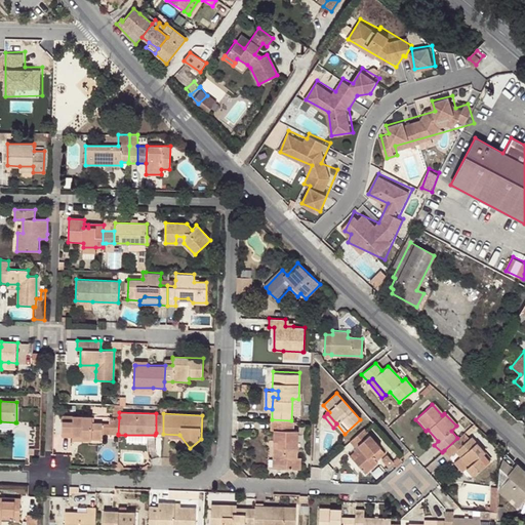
[(83,437),(93,437),(104,438),(104,434),(104,422),(93,421),(93,415),(63,415),(63,434),(73,434),(82,434),(83,437)]
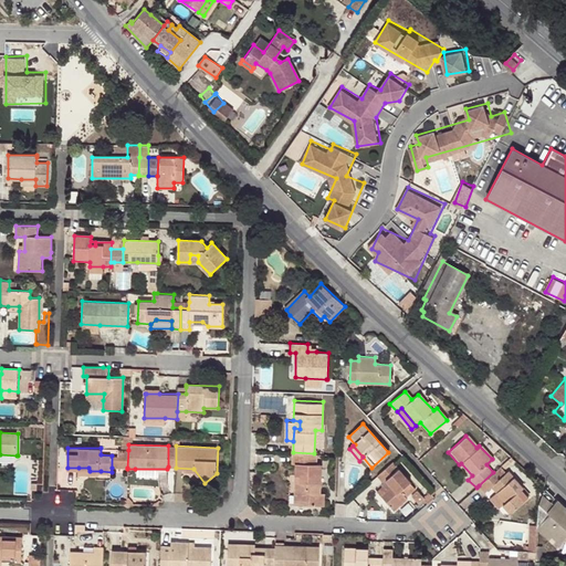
[(127,468),(128,450),(122,449),(118,449),(118,456),(112,456),(112,468),(127,468)]
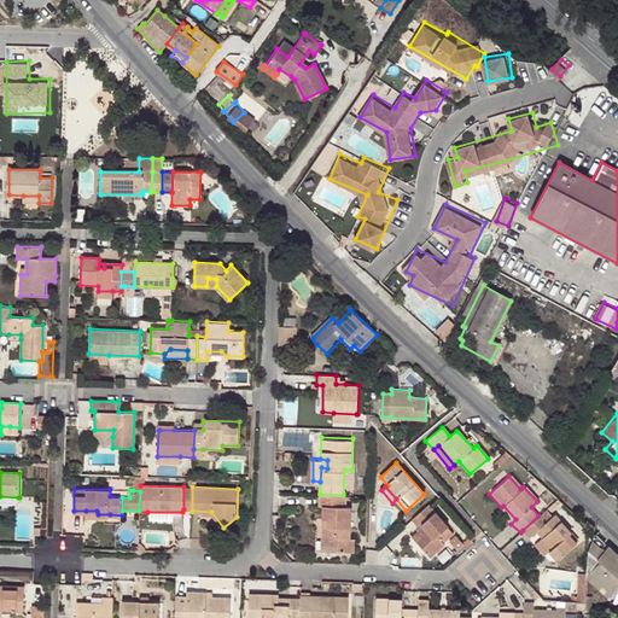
[(345,505),(345,495),(343,495),(320,494),(319,505),(324,505),(322,518),(328,518),(328,523),(349,524),(350,505),(345,505)]
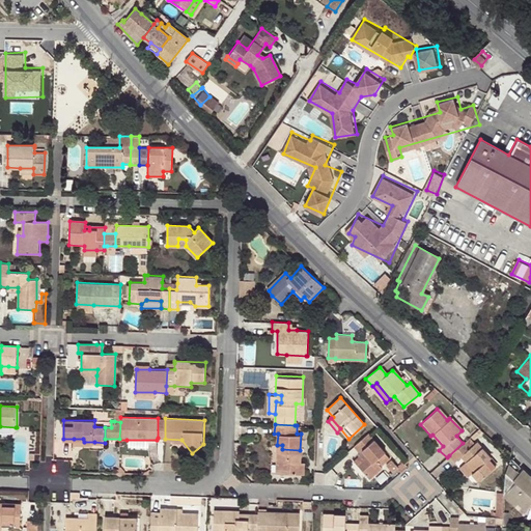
[(385,452),(368,434),(354,446),(359,452),(362,450),(364,452),(367,456),(356,466),(368,479),(382,468),(380,466),(374,460),(384,453),(385,452)]
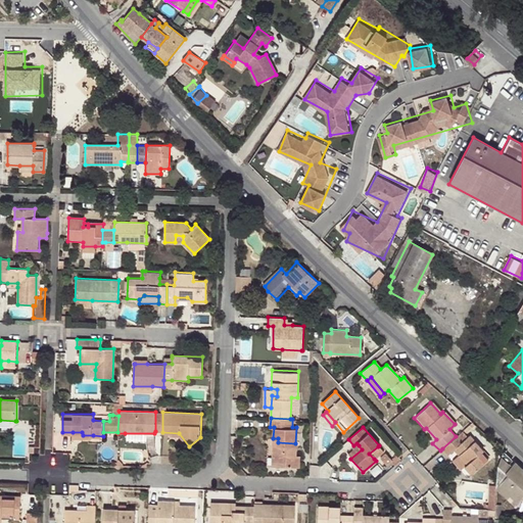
[(426,428),(424,429),(421,432),(432,443),(436,439),(426,428)]
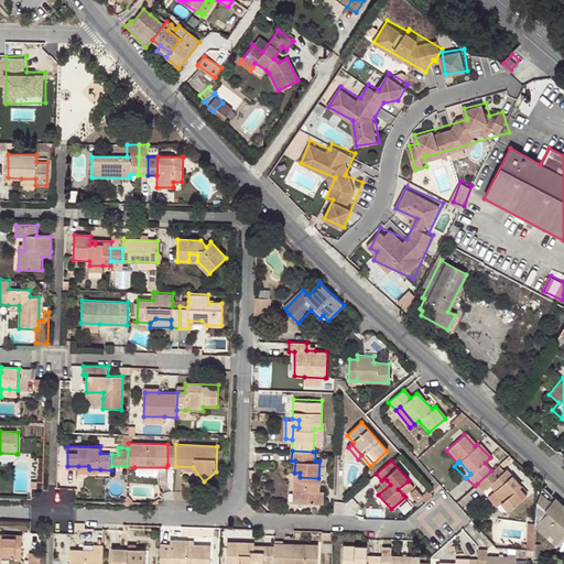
[(166,467),(134,467),(134,475),(155,476),(155,470),(167,472),(166,467)]
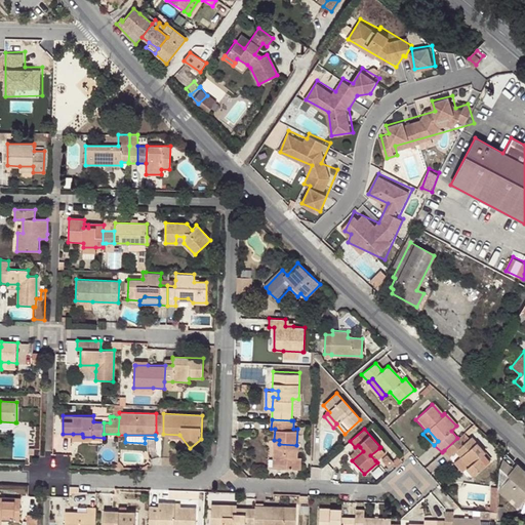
[(463,443),(458,437),(457,438),(444,450),(449,456),(455,451),(460,456),(469,466),(467,468),(474,475),(485,465),(479,457),(485,451),(471,437),(463,443)]
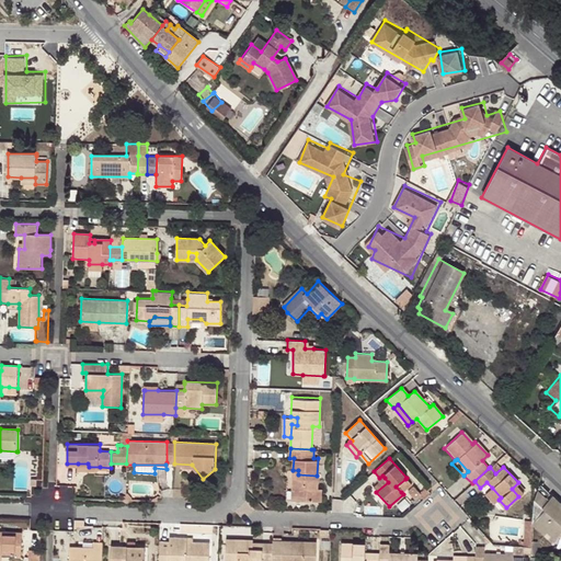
[(317,488),(317,476),(298,474),(298,476),(293,476),(293,488),(305,489),(305,500),(321,501),(322,489),(317,488)]
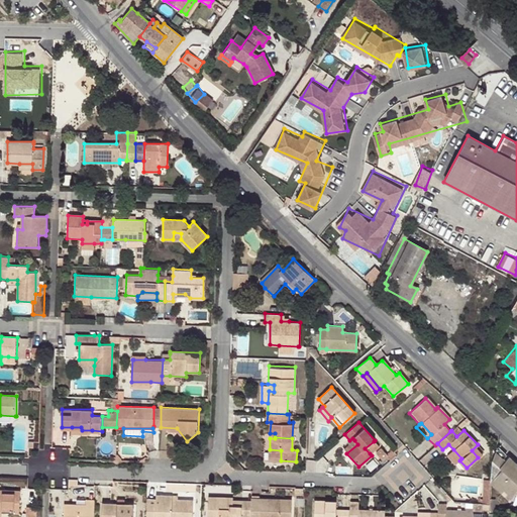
[(357,444),(354,440),(343,449),(346,453),(357,444)]
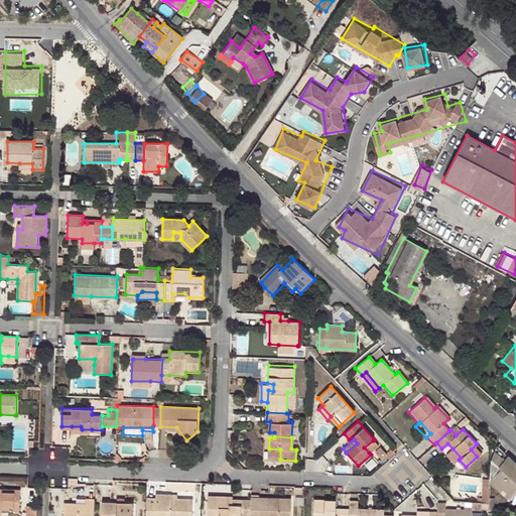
[(377,446),(373,440),(364,447),(369,453),(373,449),(377,446)]
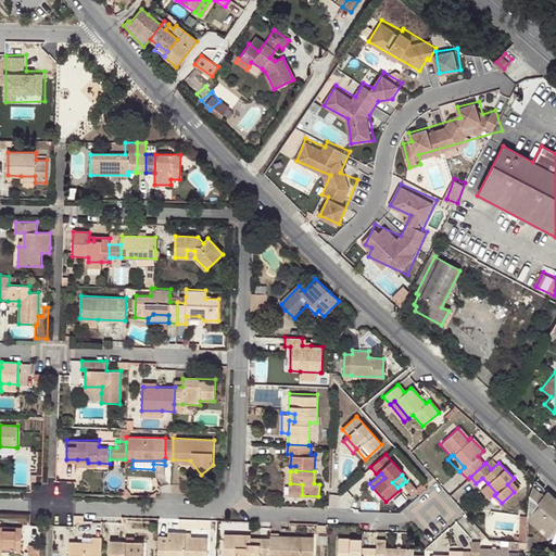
[(409,481),(403,487),(411,494),(415,491),(416,490),(415,489),(409,481)]
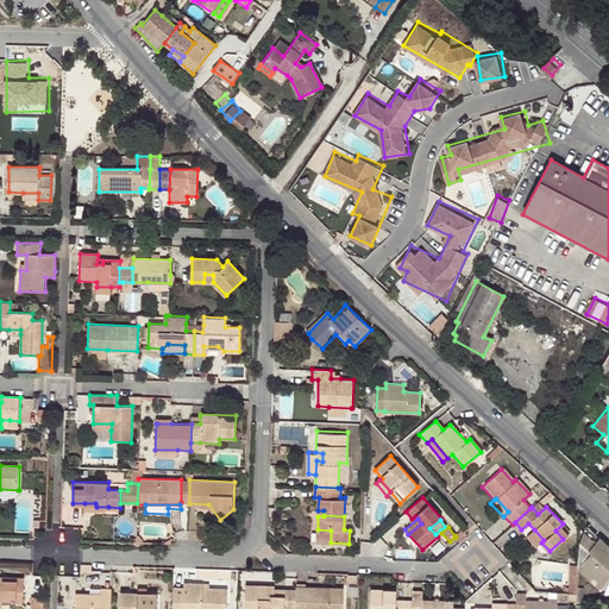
[(454,538),(459,542),(466,535),(464,532),(468,529),(465,527),(454,535),(456,537),(454,538)]
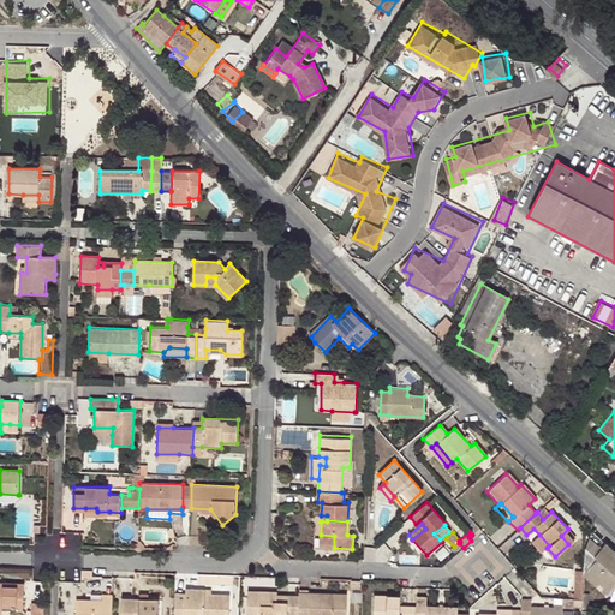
[(589,542),(597,548),(603,542),(592,532),(589,542)]
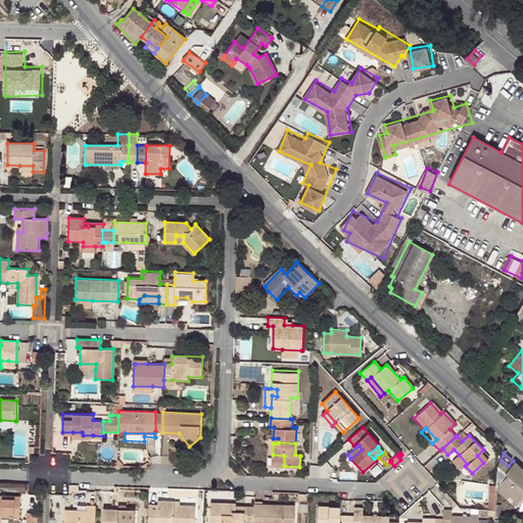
[(284,456),(273,455),(273,466),(284,466),(284,456)]
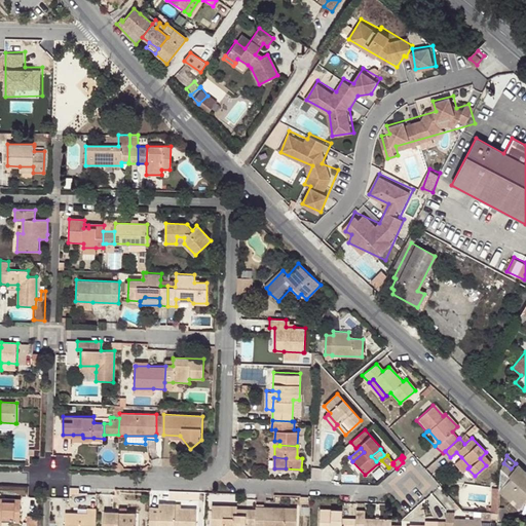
[(462,473),(467,468),(470,466),(461,457),(454,463),(462,473)]
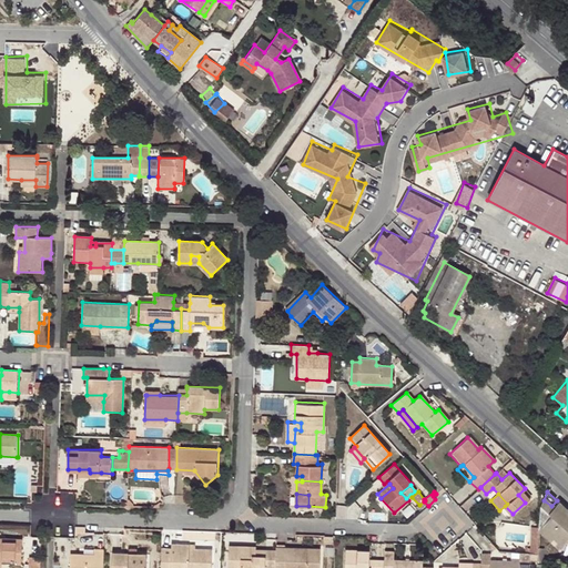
[(550,514),(554,509),(551,506),(544,500),(543,505),(543,507),(550,514)]
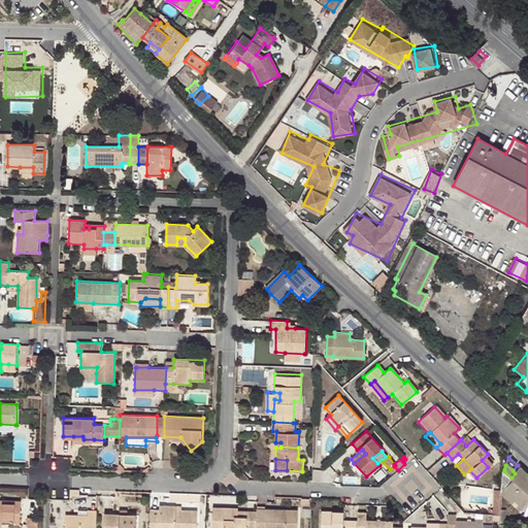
[(527,471),(522,466),(515,473),(512,477),(504,471),(504,484),(503,492),(522,508),(527,503),(527,471)]
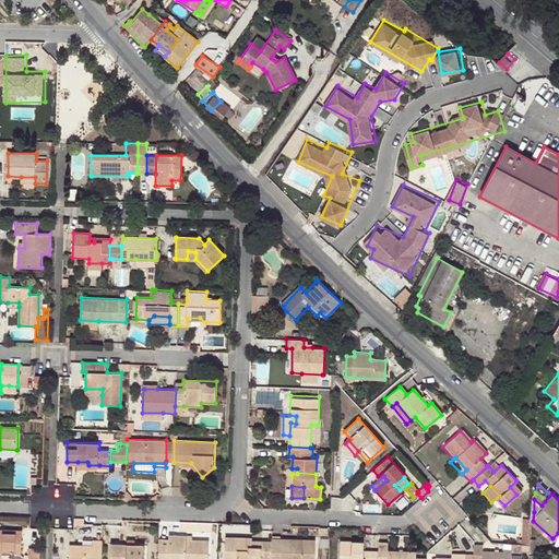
[(522,527),(532,527),(532,524),(532,519),(523,519),(522,527)]
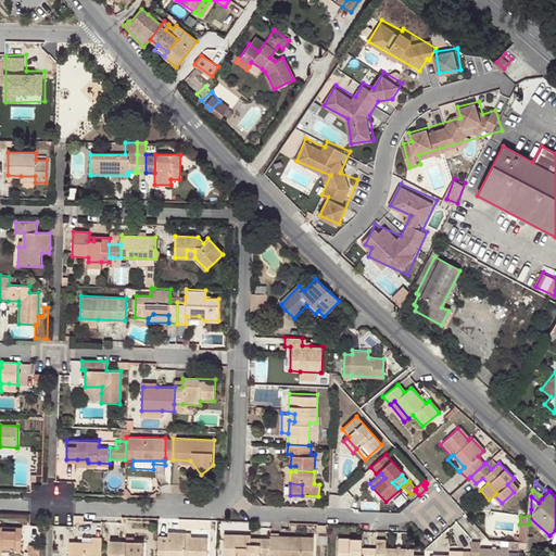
[(0,550),(3,550),(3,547),(8,548),(9,551),(21,551),(22,527),(0,525),(0,550)]
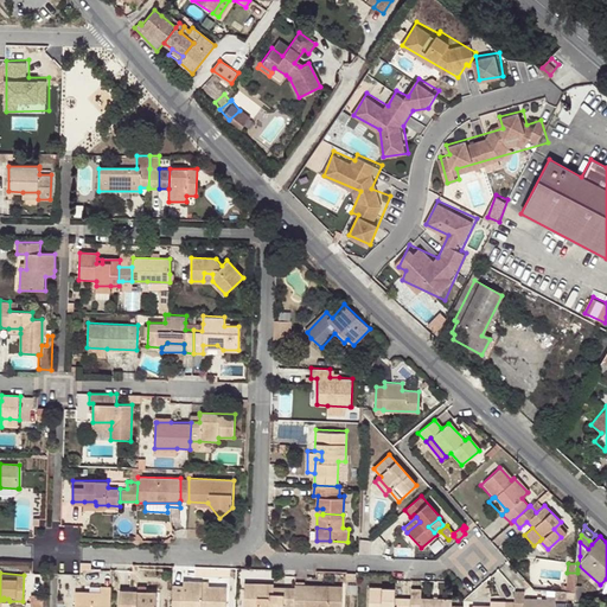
[(576,593),(576,583),(577,573),(567,573),(566,592),(576,593)]
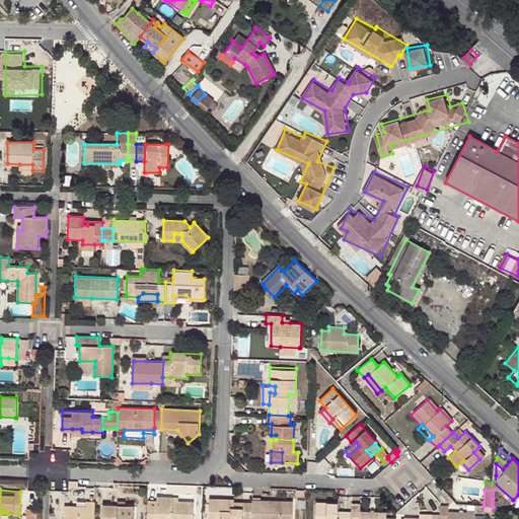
[(157,503),(149,502),(148,518),(194,518),(195,503),(179,502),(174,502),(174,498),(158,498),(157,503)]
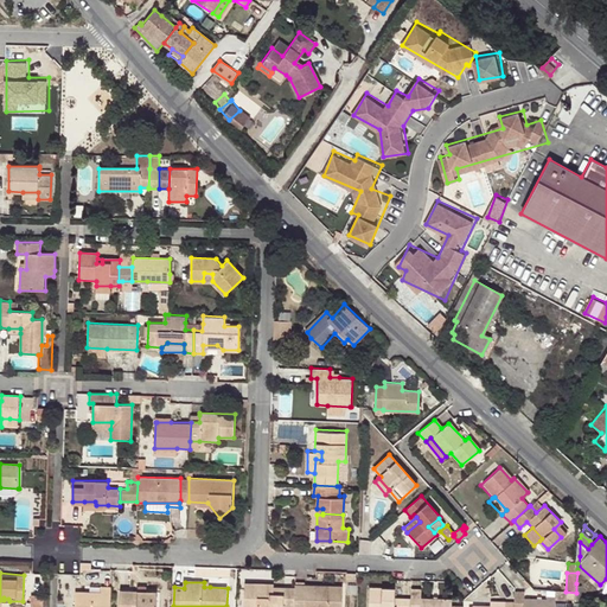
[(294,606),(295,587),(285,586),(283,594),(274,593),(274,586),(274,583),(247,583),(246,606),(294,606)]
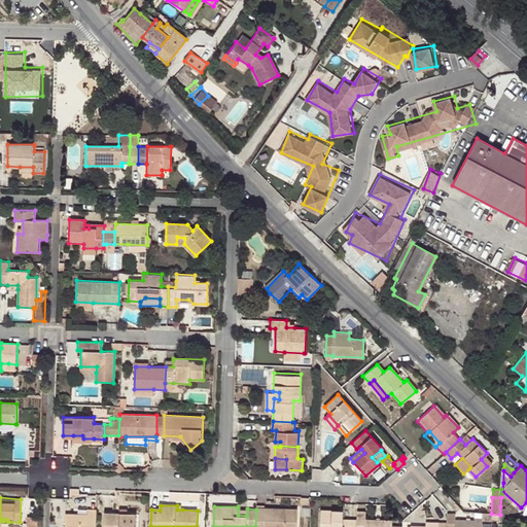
[(297,526),(299,508),(282,507),(282,511),(276,511),(276,507),(256,507),(256,510),(255,526),(297,526)]
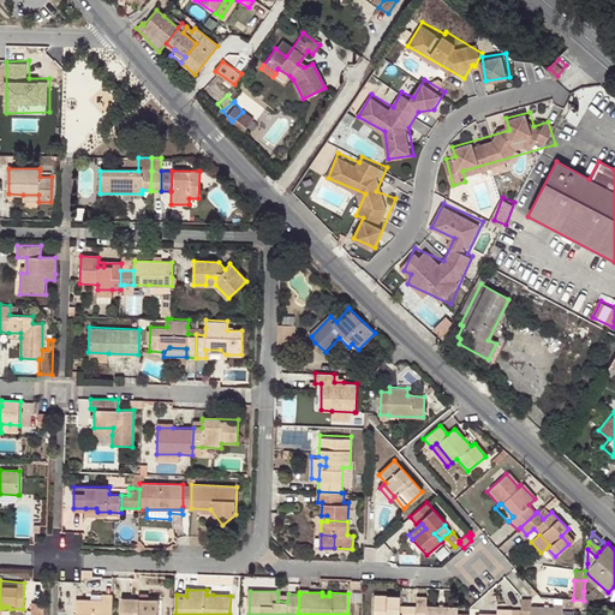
[(112,614),(113,593),(103,593),(102,599),(76,598),(76,614),(112,614)]
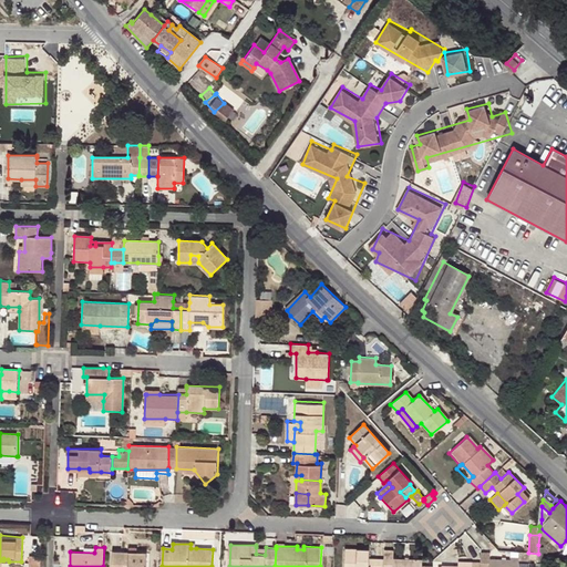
[(382,566),(383,558),(373,557),(373,566),(368,566),(368,557),(368,549),(346,548),(343,566),(382,566)]
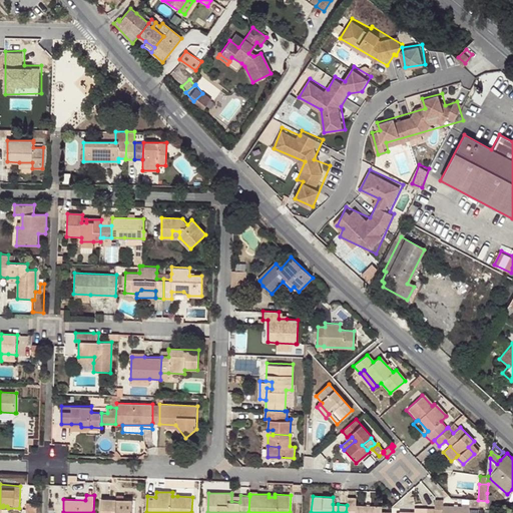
[(356,498),(347,497),(347,505),(346,512),(391,512),(392,511),(382,511),(383,505),(355,504),(356,498)]
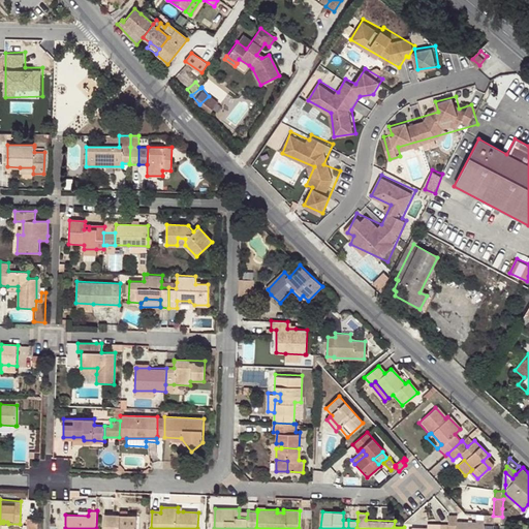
[(137,528),(139,517),(128,517),(121,517),(105,516),(104,528),(137,528)]
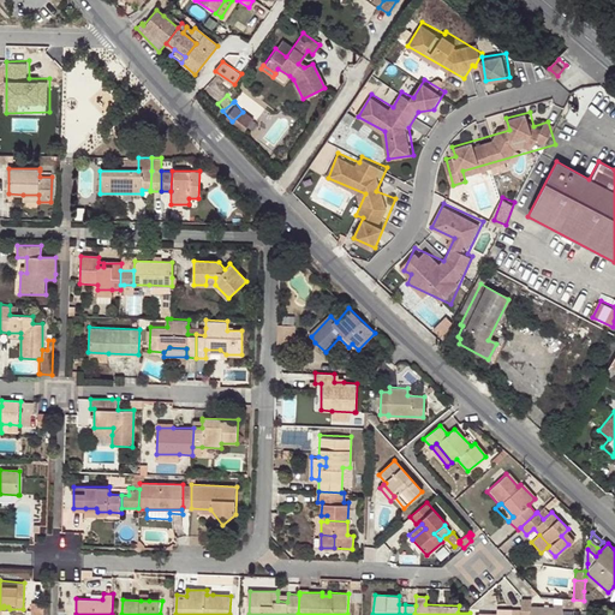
[(531,601),(520,601),(520,609),(519,614),(563,614),(565,607),(553,605),(553,608),(530,607),(531,601)]
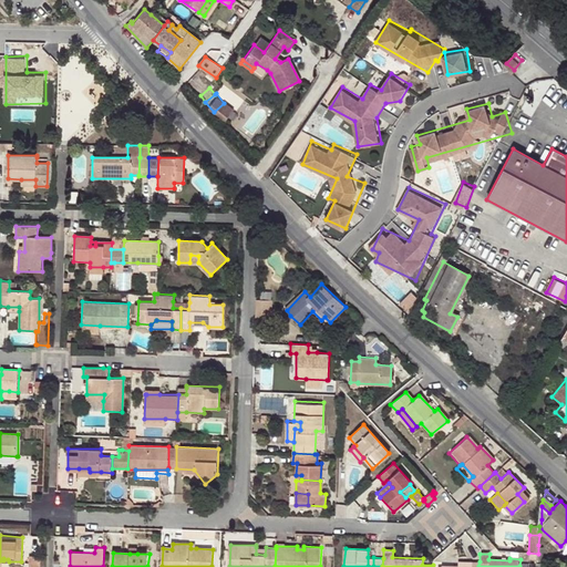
[(30,556),(29,566),(41,566),(41,556),(30,556)]
